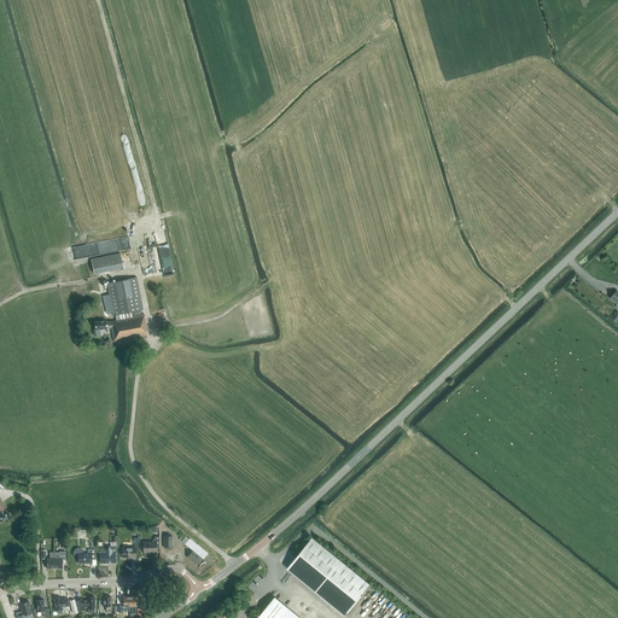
[(170,268),(163,231),(155,233),(162,269),(170,268)]
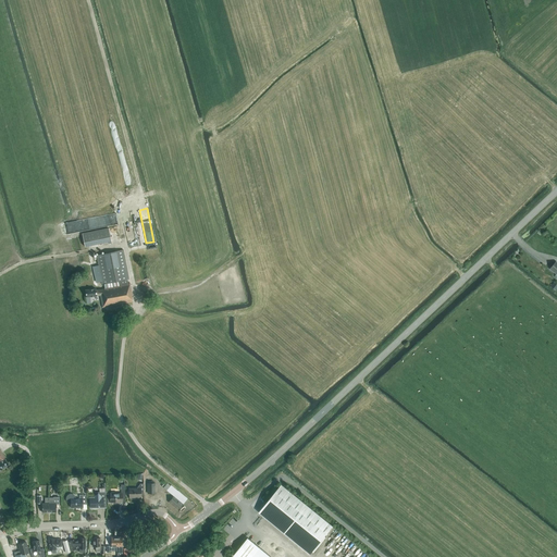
[(85,247),(111,242),(108,227),(82,233),(85,247)]
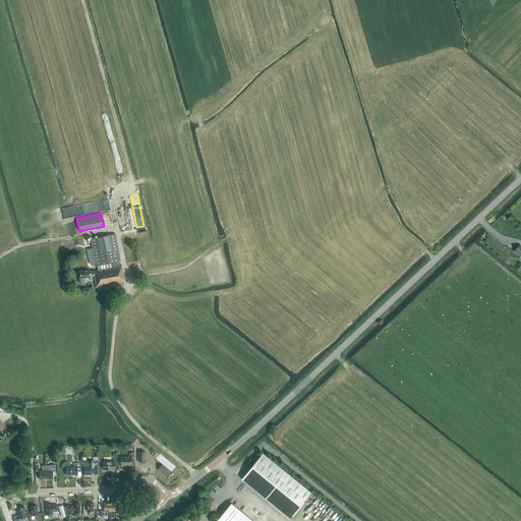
[(120,265),(119,262),(121,261),(115,233),(90,238),(96,266),(110,263),(111,267),(97,270),(98,271),(90,271),(90,270),(79,271),(80,278),(91,277),(94,277),(96,288),(124,283),(123,278),(124,278),(121,265),(120,265)]
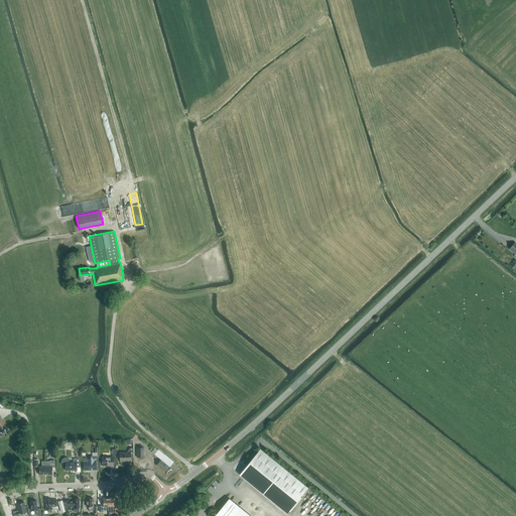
[(112,457),(103,457),(103,458),(103,466),(113,466),(116,466),(116,448),(112,448),(112,457)]
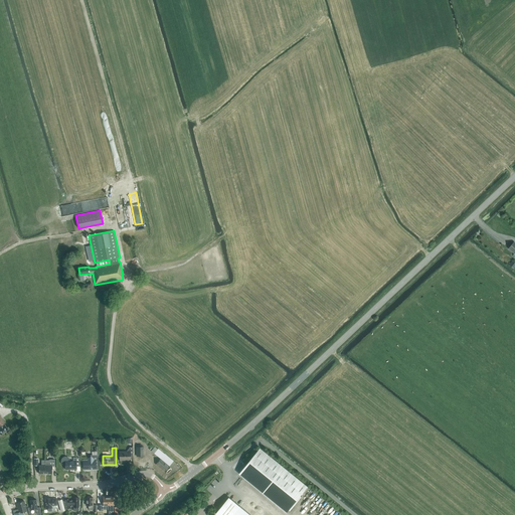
[(120,461),(130,461),(130,456),(133,456),(133,448),(130,448),(127,452),(120,452),(120,461)]
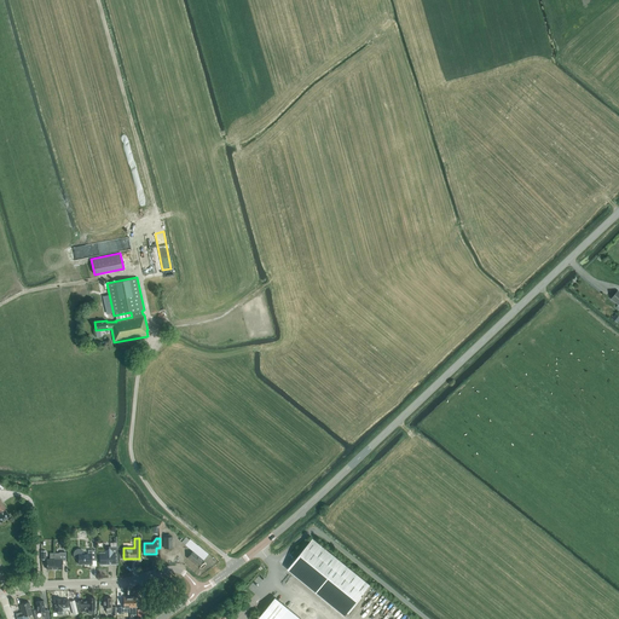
[(203,560),(209,554),(190,539),(190,541),(185,545),(192,551),(187,559),(197,567),(203,560)]
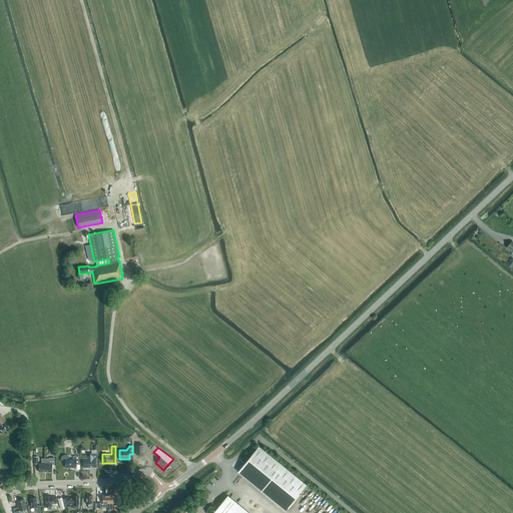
[(286,510),(306,485),(260,447),(238,472),(286,510)]
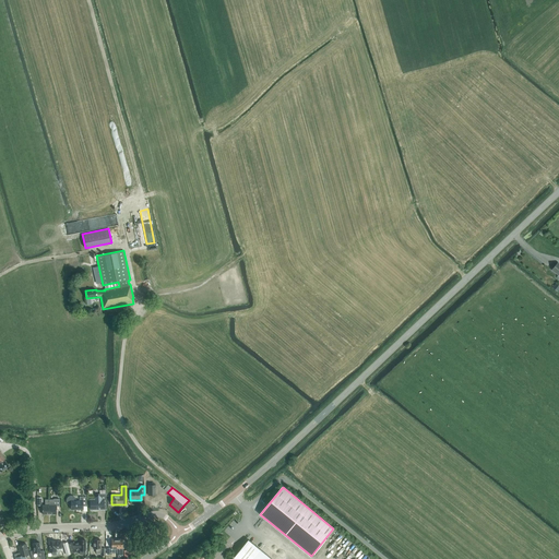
[(93,510),(104,509),(103,506),(106,506),(106,495),(98,495),(97,496),(96,497),(95,498),(95,500),(92,500),(93,510)]
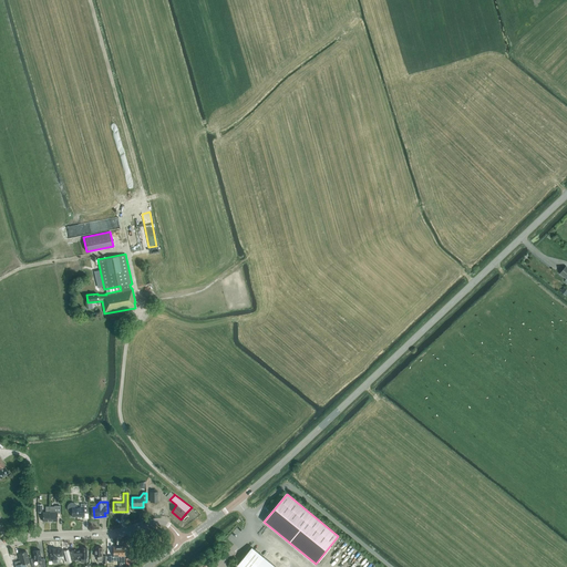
[(76,507),(75,505),(74,504),(72,503),(70,504),(69,506),(68,507),(69,509),(70,512),(72,512),(72,517),(83,517),(83,513),(88,513),(88,504),(81,504),(81,507),(76,507)]
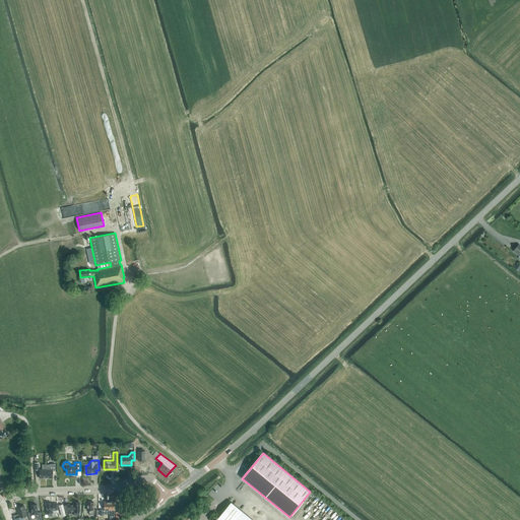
[(46,465),(46,478),(53,478),(52,470),(55,470),(55,464),(50,464),(50,465),(46,465)]
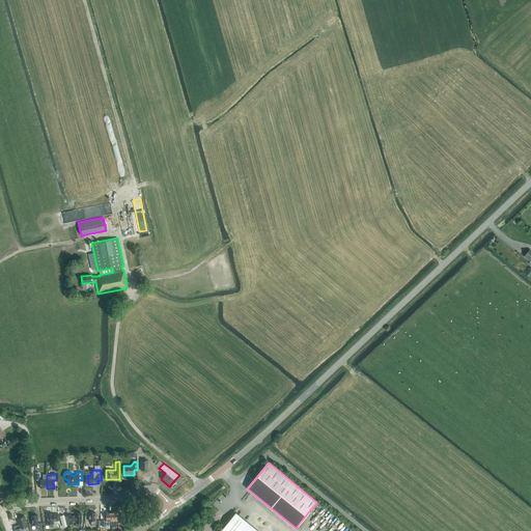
[(106,525),(111,525),(111,512),(106,512),(106,521),(102,521),(102,526),(106,526),(106,525)]
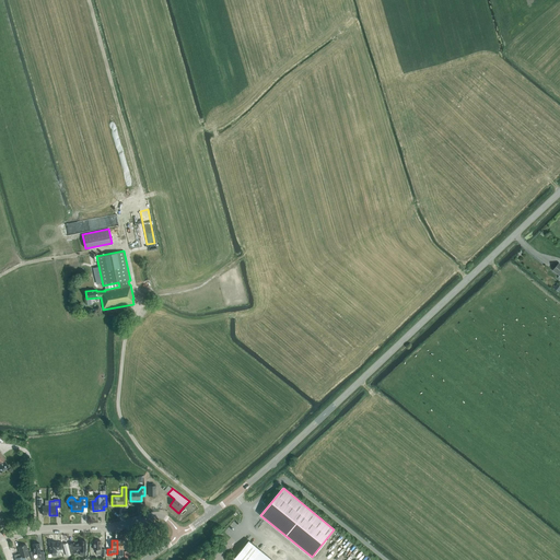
[(56,543),(56,541),(49,543),(49,552),(53,552),(54,556),(56,555),(56,550),(61,549),(61,543),(56,543)]
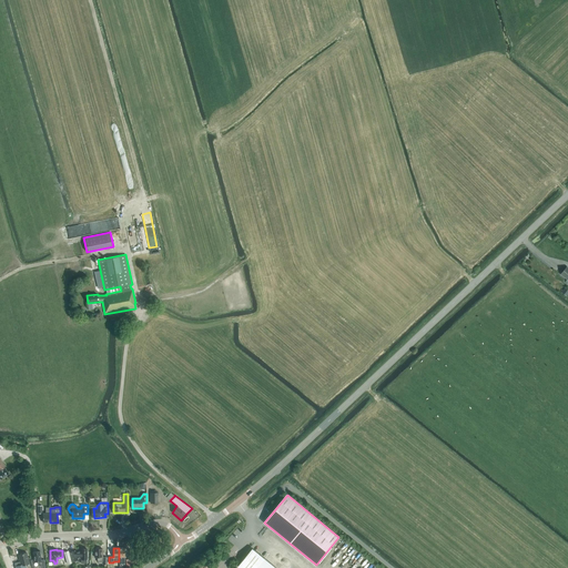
[(87,563),(87,549),(81,549),(81,551),(74,551),(74,550),(70,553),(73,561),(78,559),(78,558),(81,558),(81,564),(87,563)]
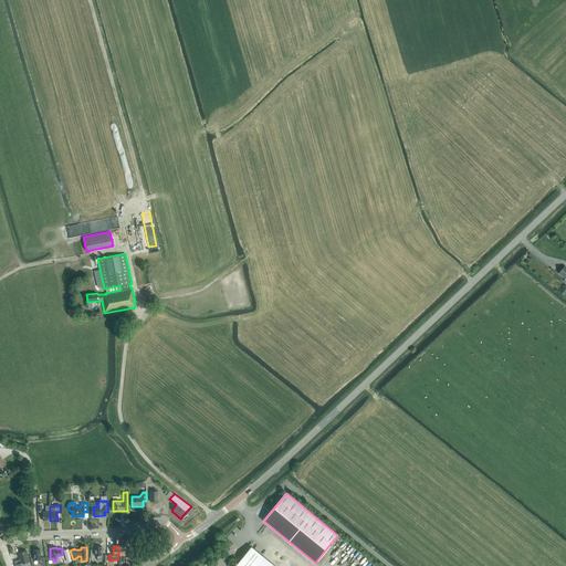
[(252,547),(250,549),(238,564),(239,565),(255,565),(262,558),(264,556),(252,547)]
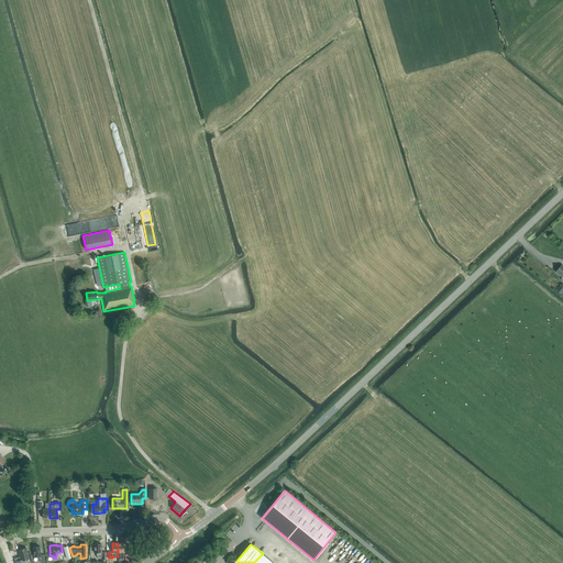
[(41,555),(40,547),(33,548),(34,558),(37,556),(39,561),(42,561),(41,562),(42,562),(45,562),(44,554),(41,555)]
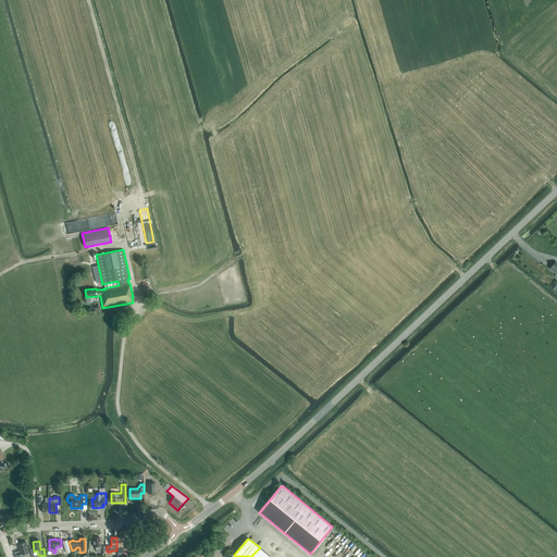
[(21,554),(15,555),(15,556),(25,556),(25,554),(28,553),(26,542),(17,544),(20,551),(21,554)]
